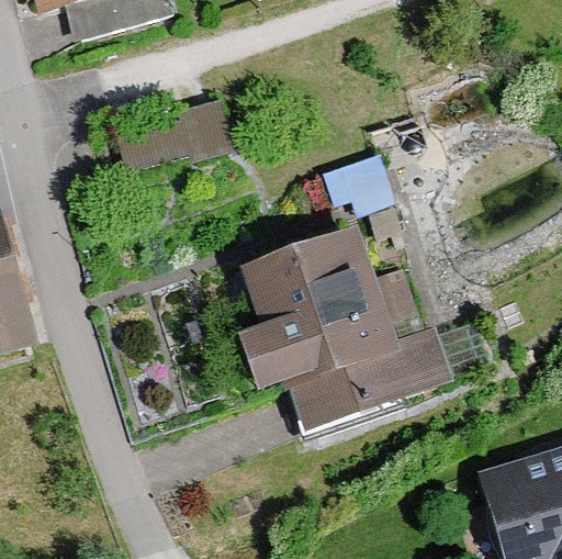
[(34,0),(42,42),(182,15),(179,0),(34,0)]
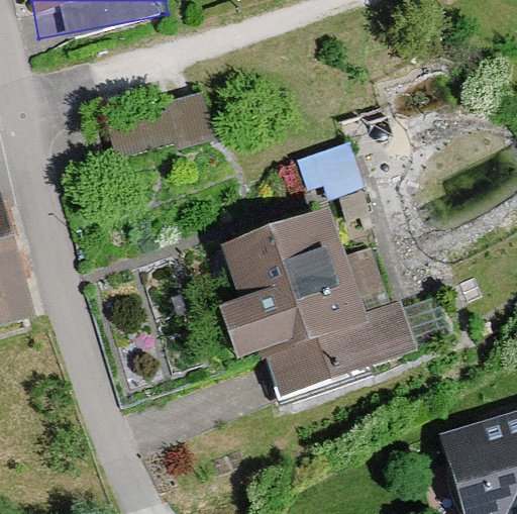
[(111,103),(119,144),(214,124),(205,83),(111,103)]
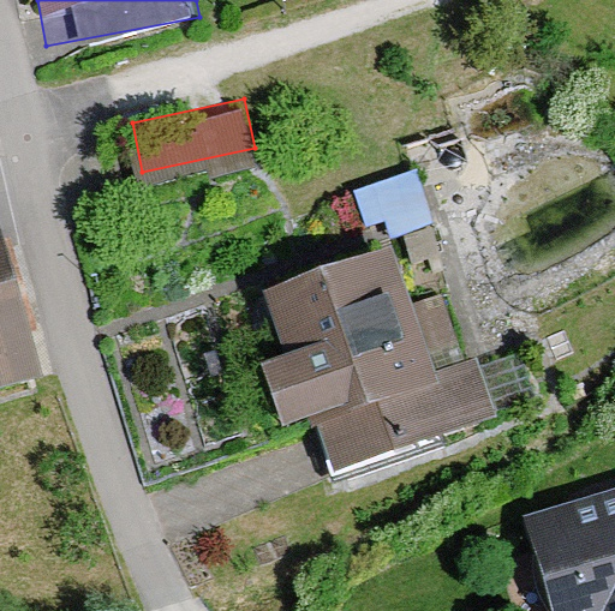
[(0,384),(42,372),(0,232),(0,384)]
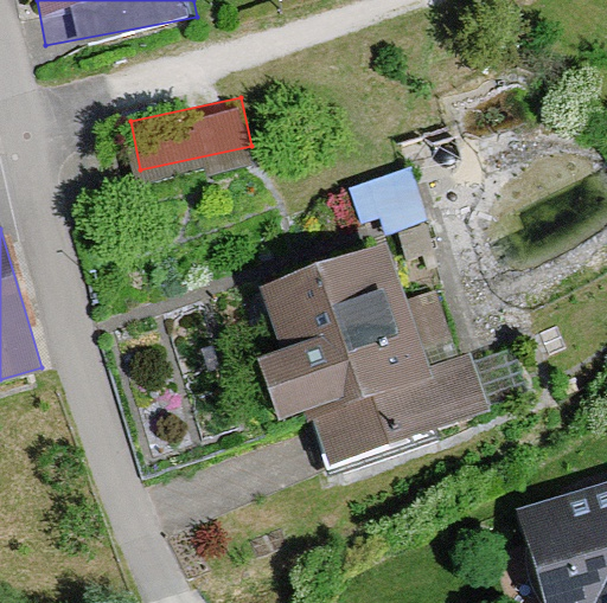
[(390,238),(260,286),(282,350),(256,359),(280,423),(306,414),(331,485),(493,427),(442,288),(411,299),(390,238)]
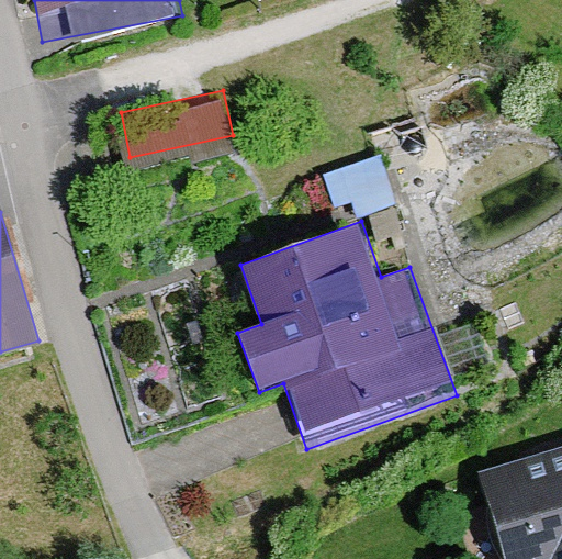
[(561,558),(561,444),(478,470),(504,558),(561,558)]
